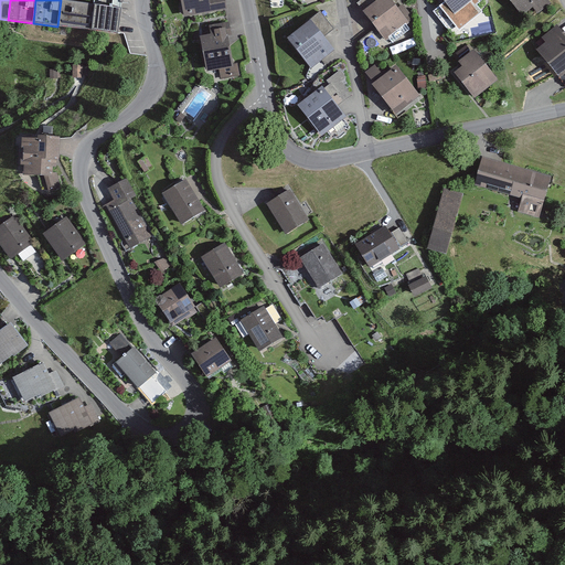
[(95,4),(61,0),(57,27),(91,30),(95,4)]
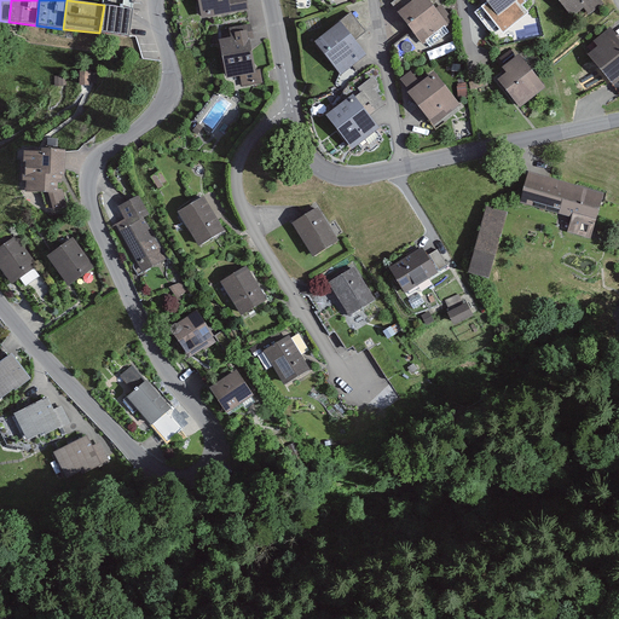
[(198,0),(202,19),(249,12),(246,0),(198,0)]
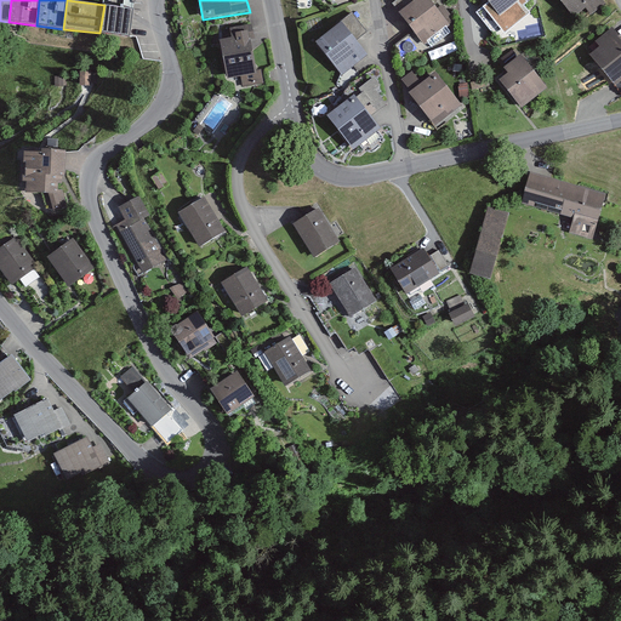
[(438,9),(431,0),(416,0),(399,13),(425,45),(456,21),(443,5),(438,9)]
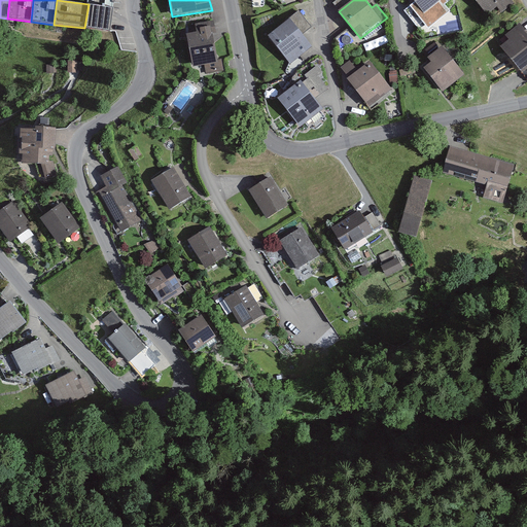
[(412,0),(414,2),(407,7),(428,33),(454,11),(448,5),(454,0),(412,0)]
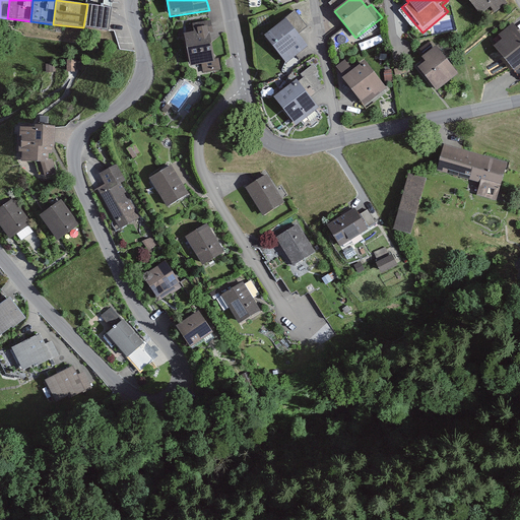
[(507,3),(504,0),(468,0),(485,19),(507,3)]
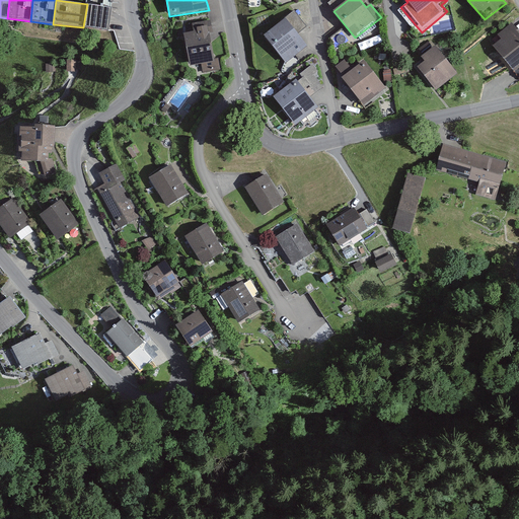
[(112,7),(87,4),(83,27),(108,31),(112,7)]
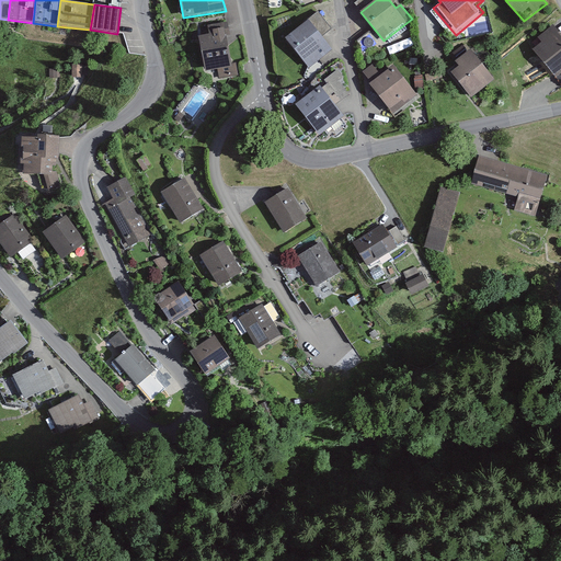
[(332,30),(318,12),(285,37),(309,68),(333,49),(322,36),(332,30)]
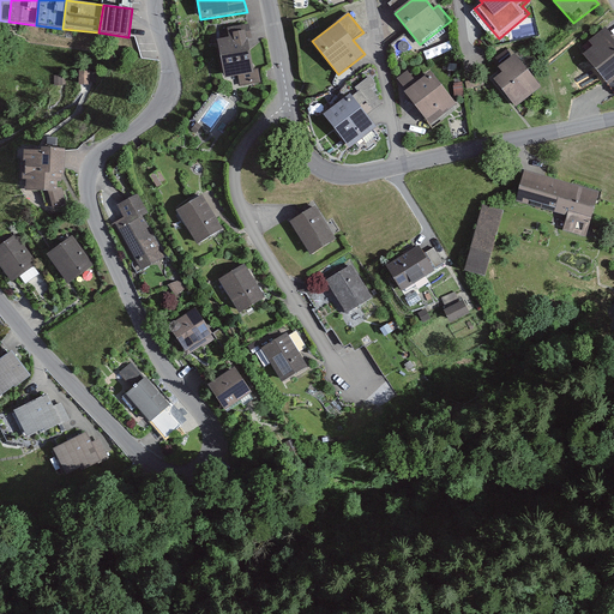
[(250,24),(228,29),(229,37),(217,40),(226,79),(239,76),(241,86),(260,83),(258,70),(254,71),(248,41),(252,40),(250,24)]
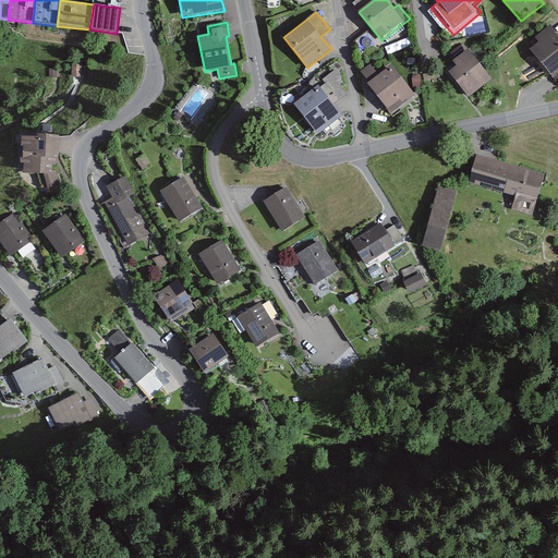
[(557,35),(552,26),(536,37),(541,43),(531,50),(553,77),(557,73),(557,35)]
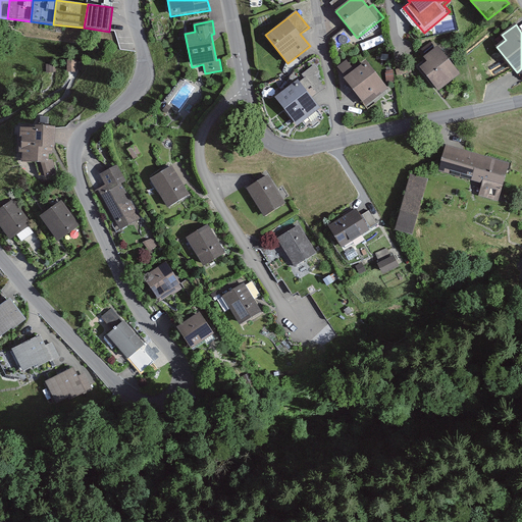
[(462,74),(433,39),(420,49),(425,55),(423,58),(427,63),(421,67),(439,92),(462,74)]
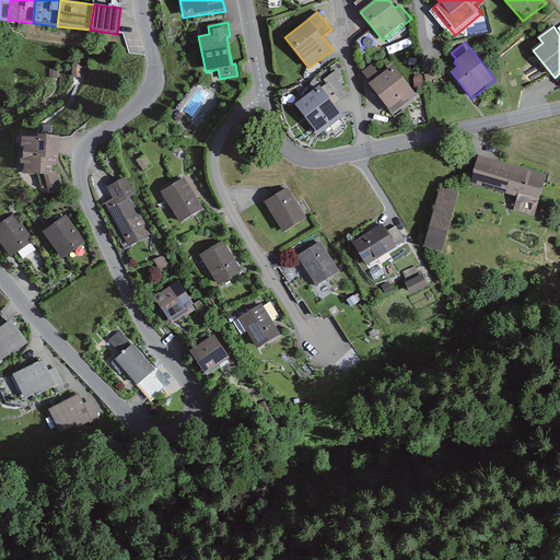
[(381,76),(372,63),(362,72),(371,83),(381,76)]
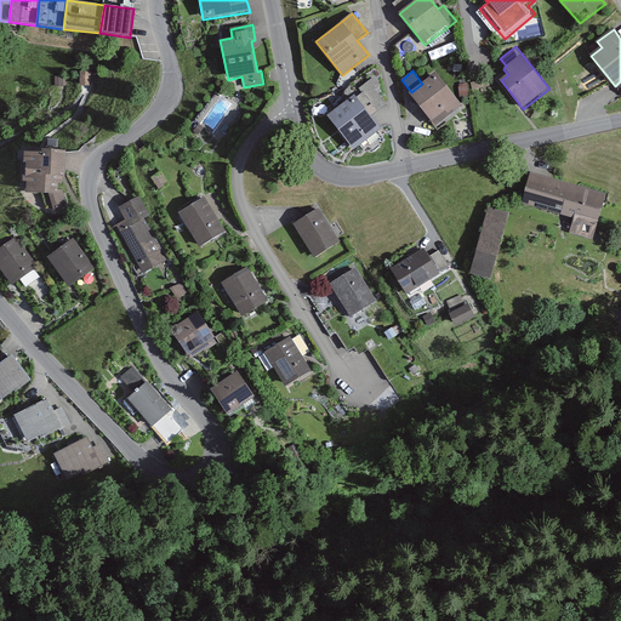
[(96,73),(81,73),(81,87),(96,87),(96,73)]
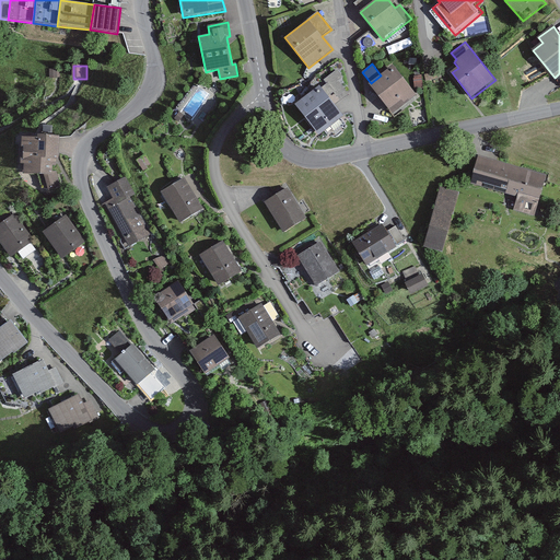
[(418,94),(392,66),(381,76),(371,83),(365,89),(393,118),(418,94)]
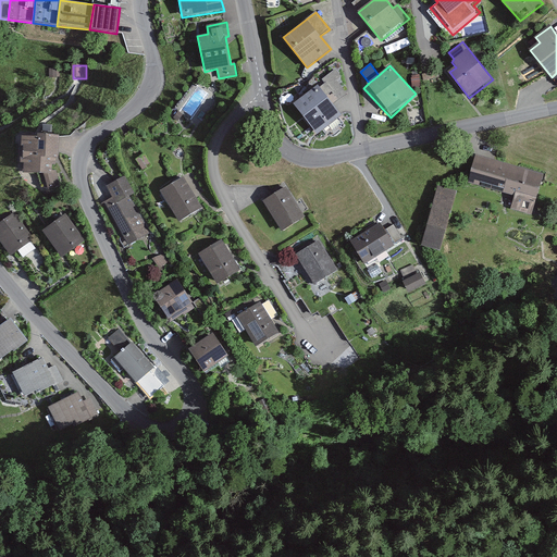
[(60,69),(49,69),(50,77),(60,77),(60,69)]
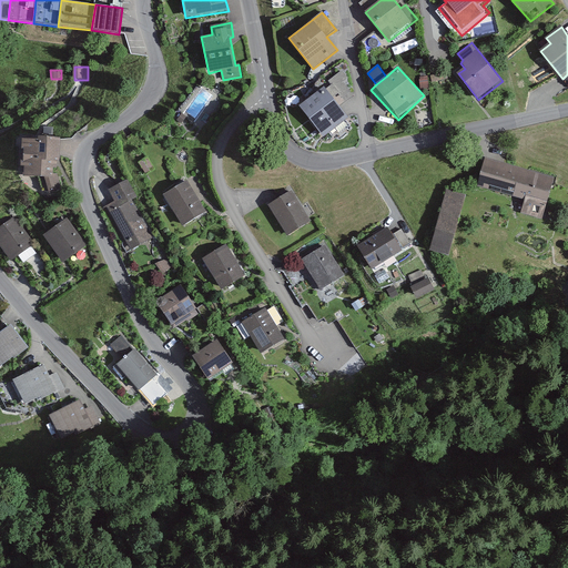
[(347,79),(343,71),(328,81),(332,85),(326,90),(324,87),(300,107),(323,139),(348,118),(336,102),(351,91),(344,81),(347,79)]
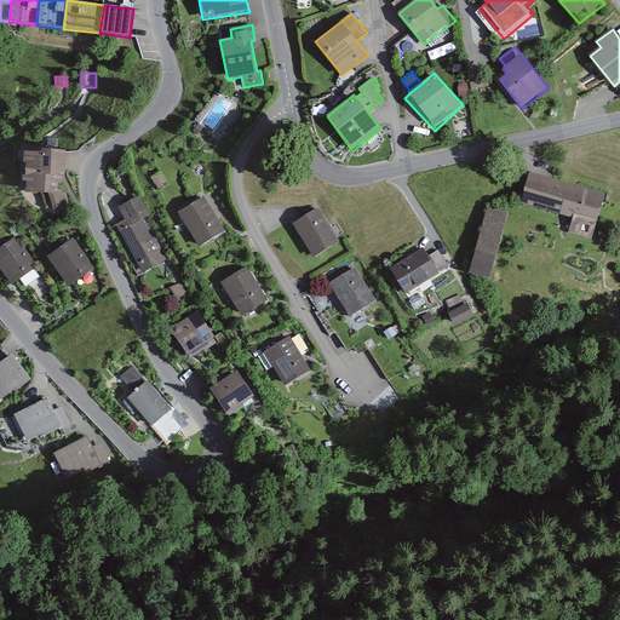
[(466,82),(458,84),(459,97),(469,97),(466,82)]
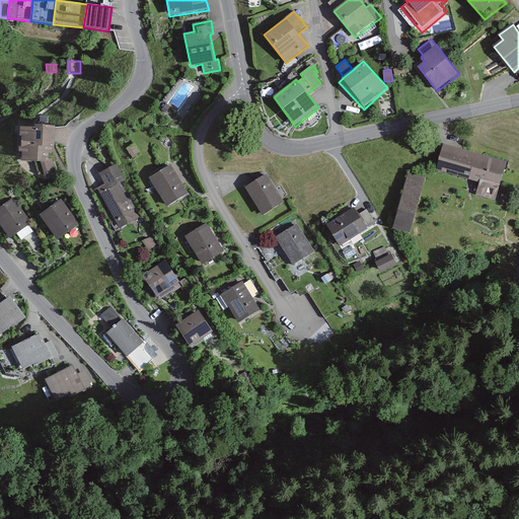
[(170,106),(166,103),(161,110),(165,114),(170,106)]
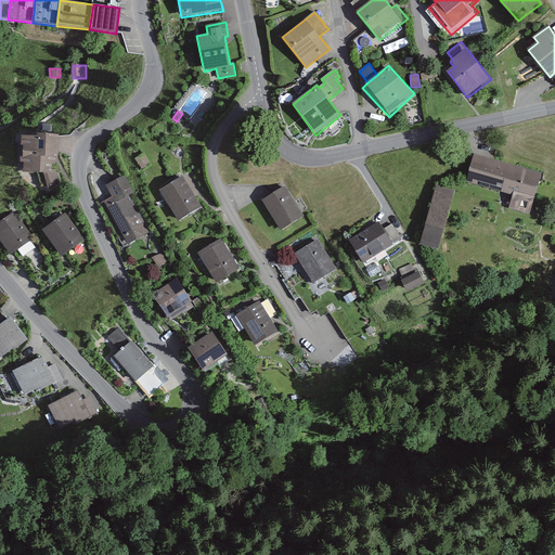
[(51,138),(11,138),(10,177),(34,177),(37,193),(59,188),(54,170),(46,172),(51,162),(51,138)]
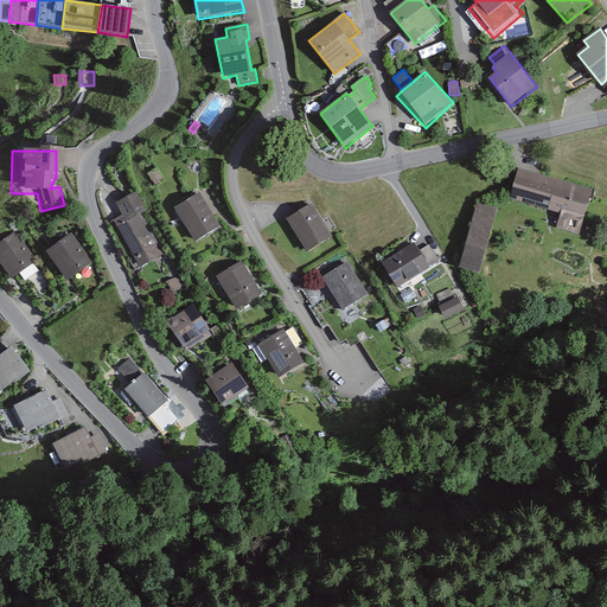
[(590,186),(516,165),(505,200),(555,215),(550,231),(576,240),(590,186)]
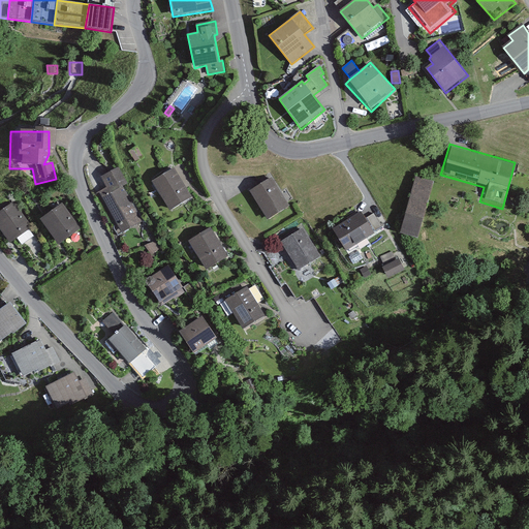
[(145,158),(137,147),(129,152),(136,163),(145,158)]
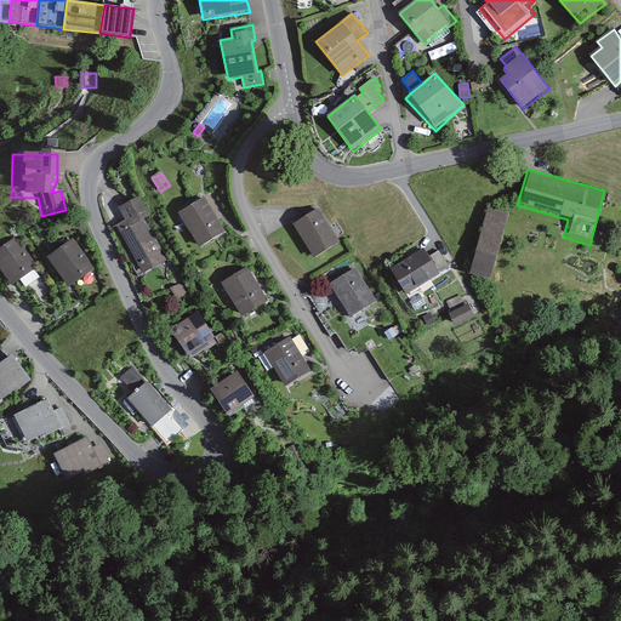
[(138,197),(114,209),(121,223),(112,227),(137,278),(166,263),(144,222),(148,216),(138,197)]
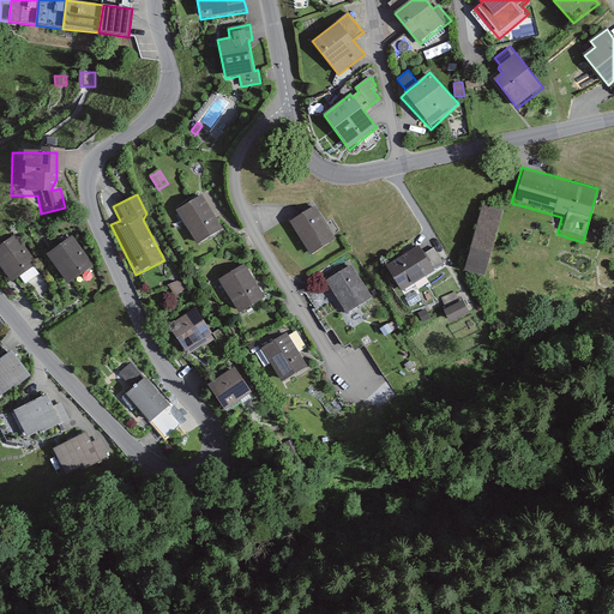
[(220,232),(199,194),(167,212),(187,250),(220,232)]
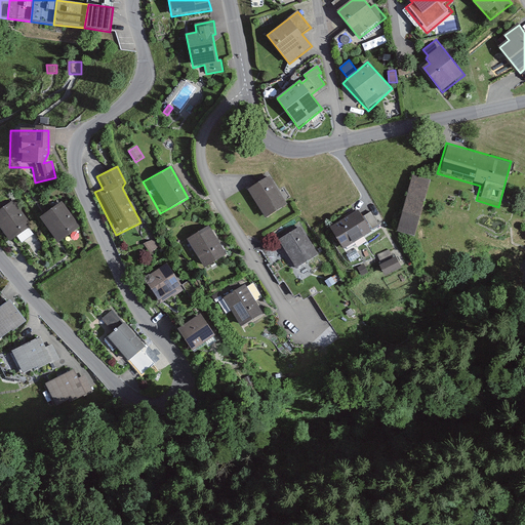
[(431,180),(413,175),(397,231),(414,237),(431,180)]
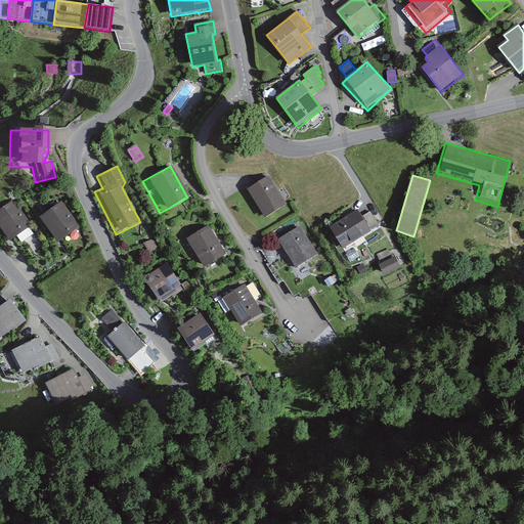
[(287,209),(268,177),(244,191),(262,223),(287,209)]
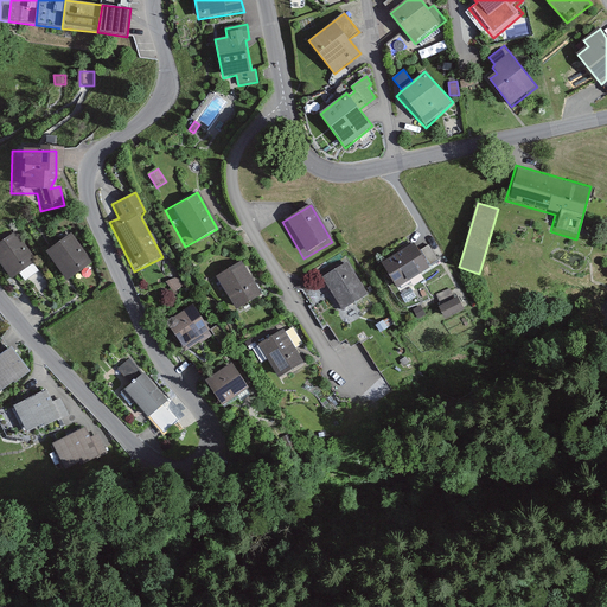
[(71,232),(38,254),(59,287),(93,266),(71,232)]
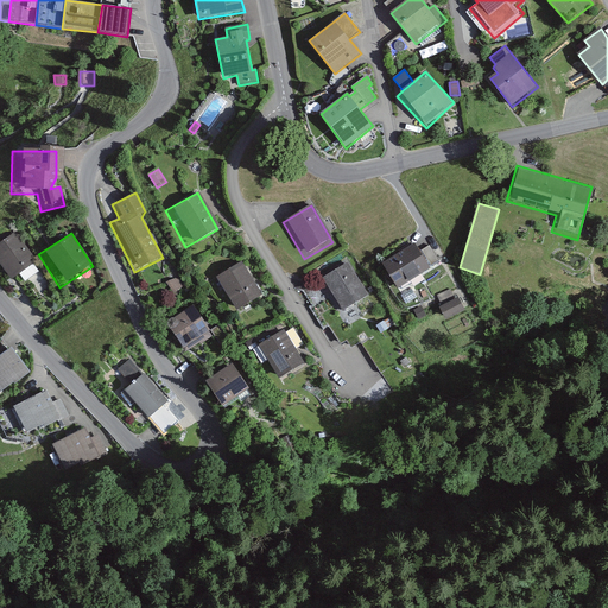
[(40,273),(13,234),(0,242),(0,273),(7,284),(14,278),(21,287),(40,273)]
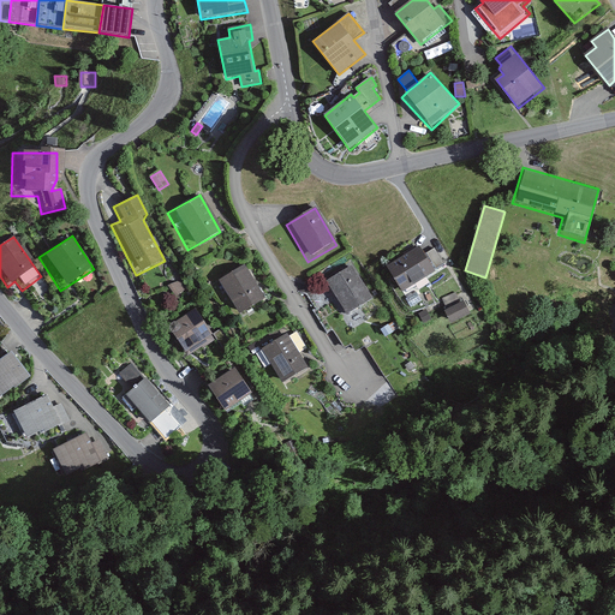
[(433,276),(417,246),(376,269),(392,298),(433,276)]
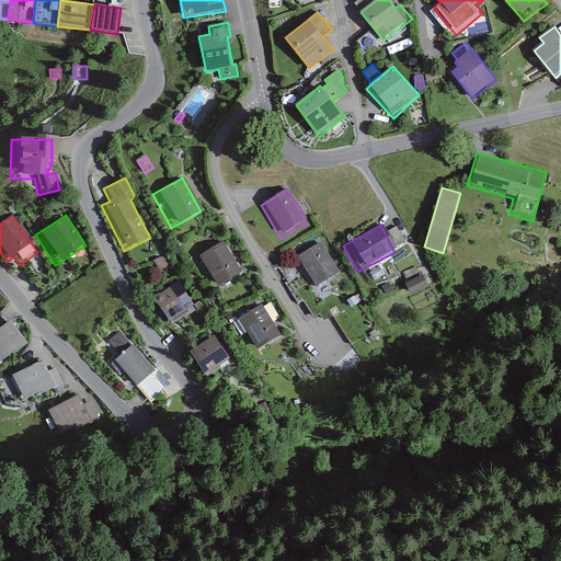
[(221,242),(194,259),(213,290),(240,274),(221,242)]
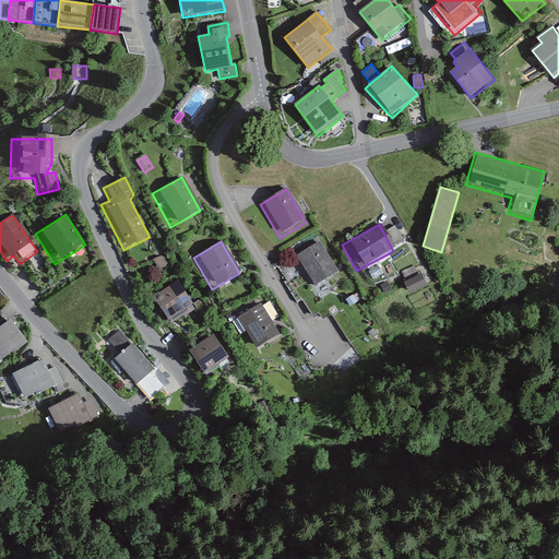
[(319,242),(293,257),(309,288),(336,274),(319,242)]
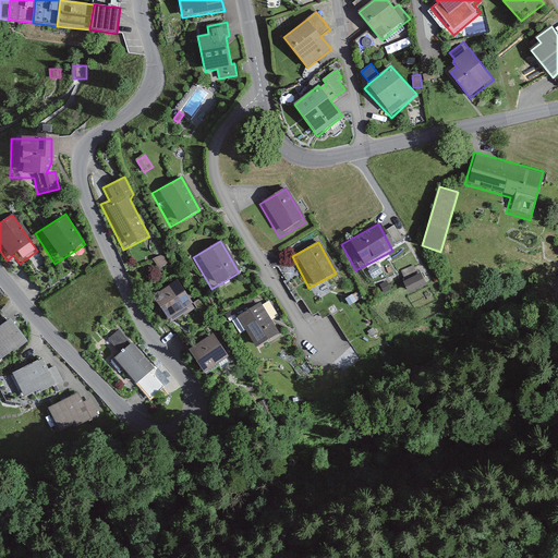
[(167,251),(158,254),(160,264),(170,261),(167,251)]
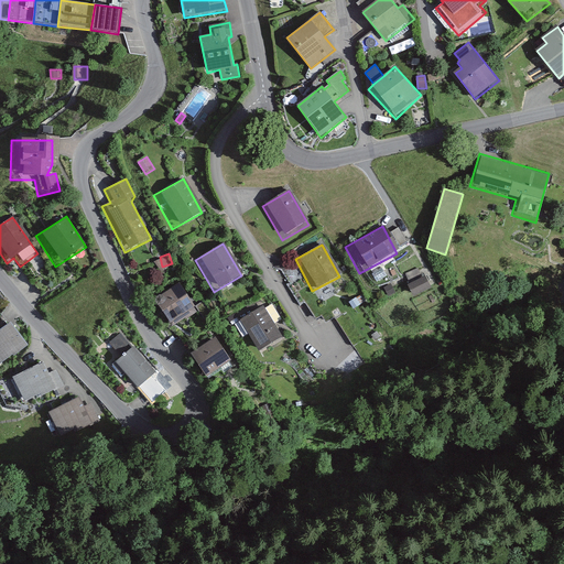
[(420,275),(418,269),(407,274),(415,295),(431,289),(425,273),(420,275)]
